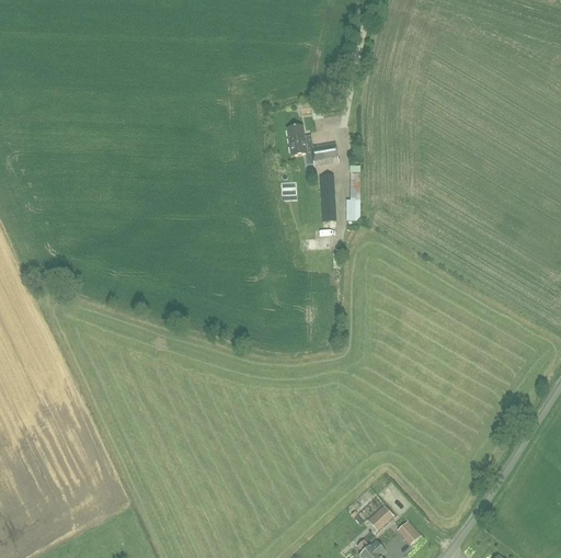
[(325,102),(315,103),(316,117),(327,116),(325,102)]
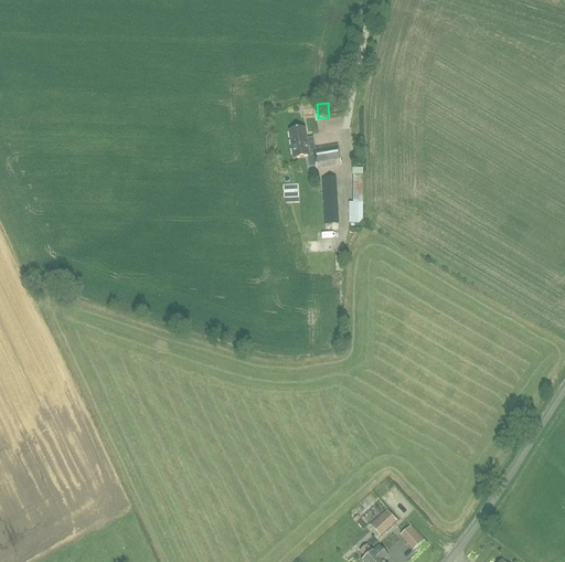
[(307,136),(305,125),(289,127),(294,155),(309,152),(313,151),(317,166),(341,161),(338,141),(315,145),(315,134),(307,136)]
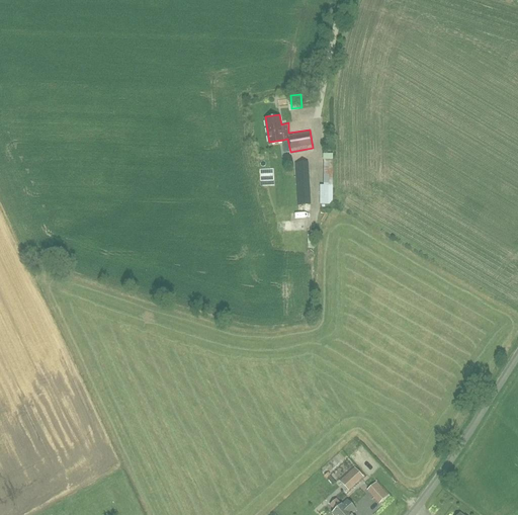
[(332,201),(333,151),(323,151),(323,182),(320,182),(319,201),(332,201)]
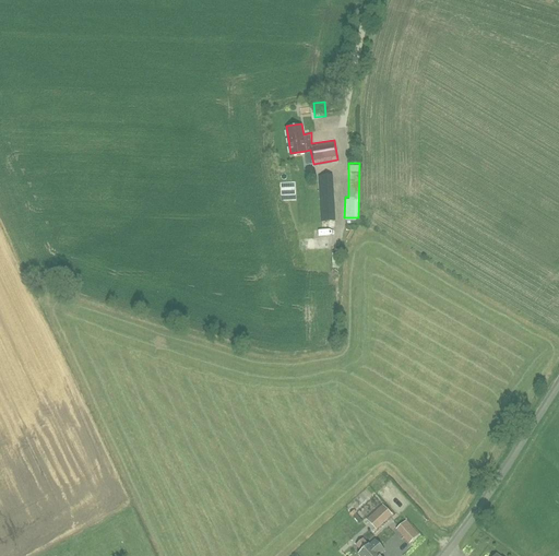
[(321,220),(334,219),(332,173),(318,174),(321,220)]
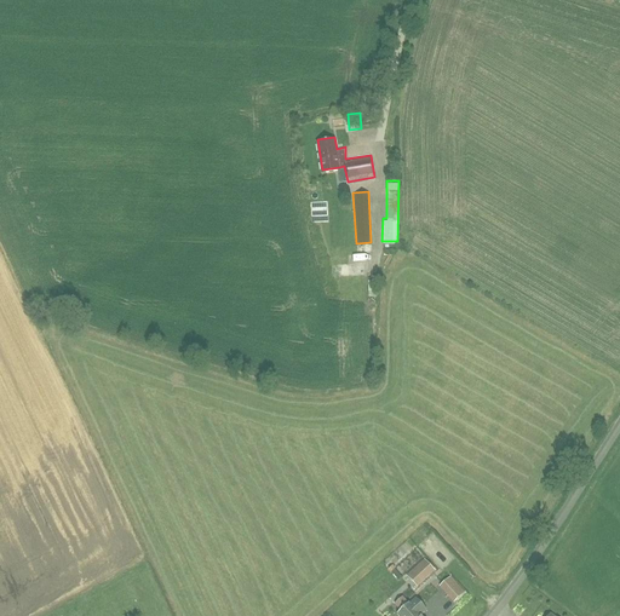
[(435,568),(424,556),(406,573),(417,585),(435,568)]
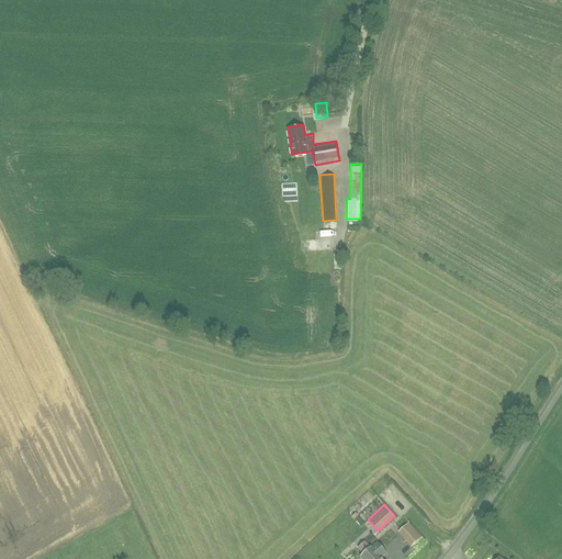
[(420,535),(407,522),(398,529),(412,544),(420,535)]
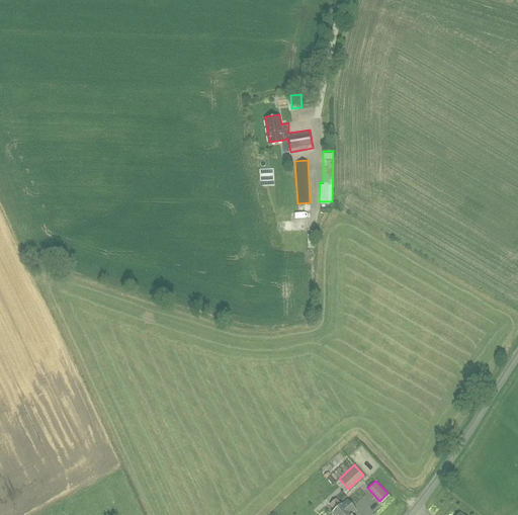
[(353,514),(350,512),(356,507),(348,498),(342,503),(342,502),(332,511),(335,514),(353,514)]
